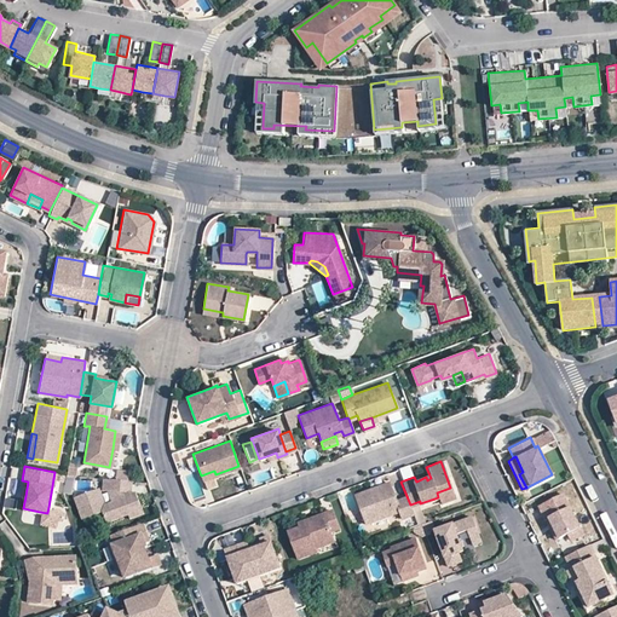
[(115,478),(102,477),(101,488),(97,488),(96,486),(71,496),(80,517),(101,509),(104,520),(126,512),(124,507),(138,502),(133,490),(128,490),(130,479),(126,479),(126,471),(115,470),(115,478)]
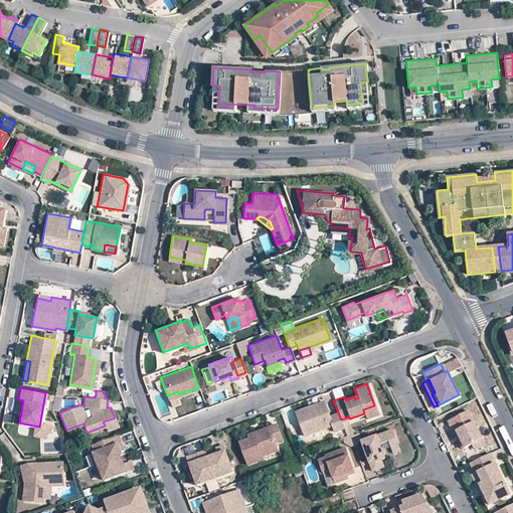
[(175,392),(167,395),(170,402),(178,399),(175,392)]
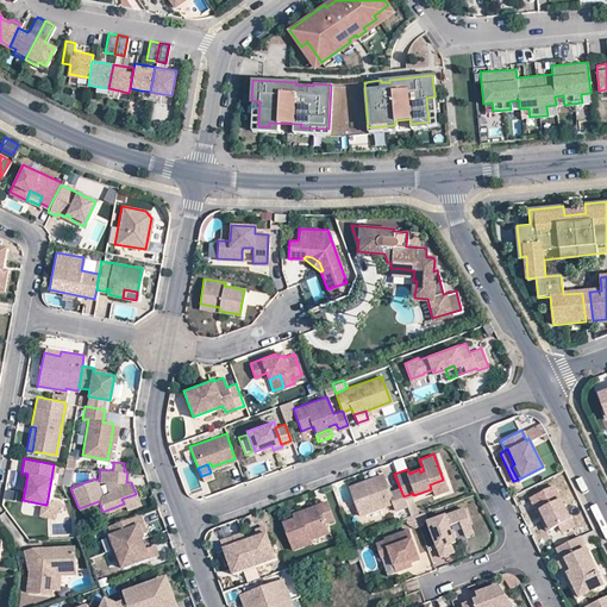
[(388,492),(381,474),(371,476),(373,481),(369,482),(368,479),(348,486),(358,514),(392,502),(394,508),(406,505),(404,496),(399,488),(388,492)]
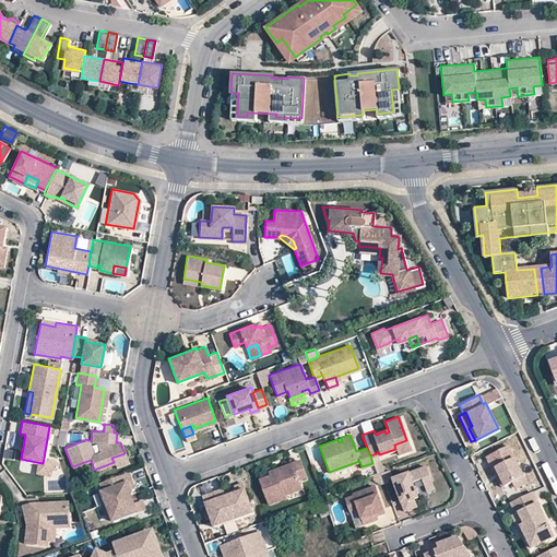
[(410,448),(406,440),(394,445),(395,449),(398,453),(410,448)]
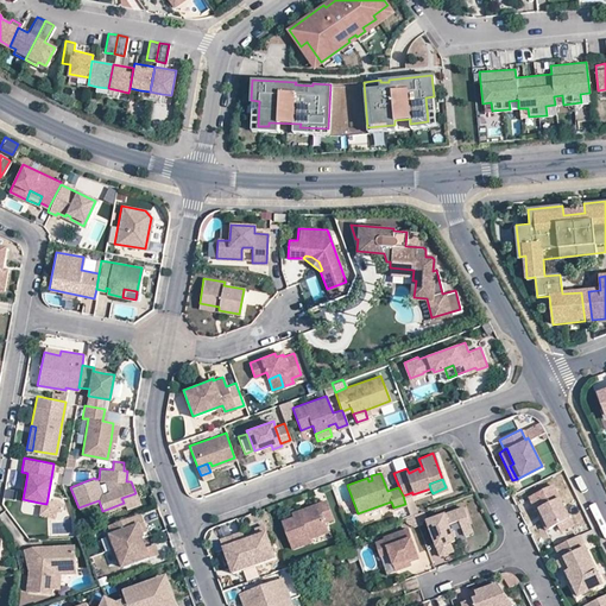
[(542,515),(538,516),(544,528),(556,523),(568,516),(551,484),(528,496),(534,510),(535,509),(538,507),(542,515)]
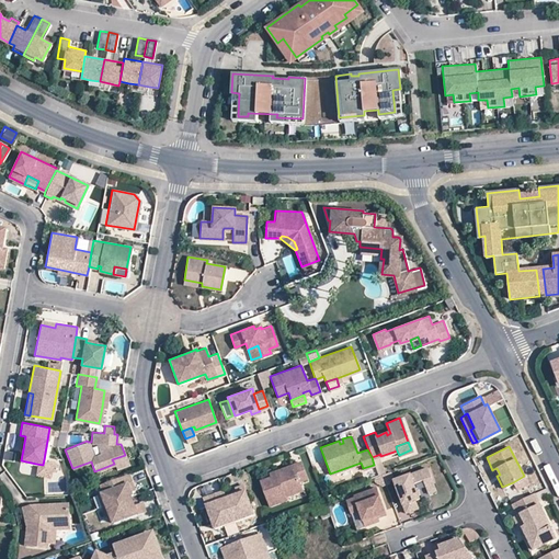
[(125,455),(112,459),(114,464),(115,468),(127,463),(125,455)]
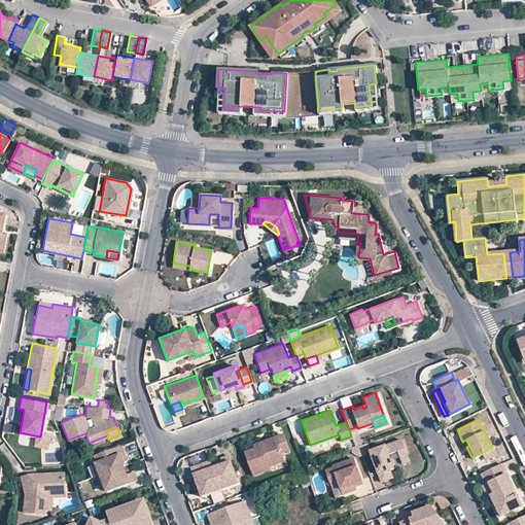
[(40,436),(34,435),(33,443),(46,445),(47,439),(51,440),(53,433),(41,431),(40,436)]
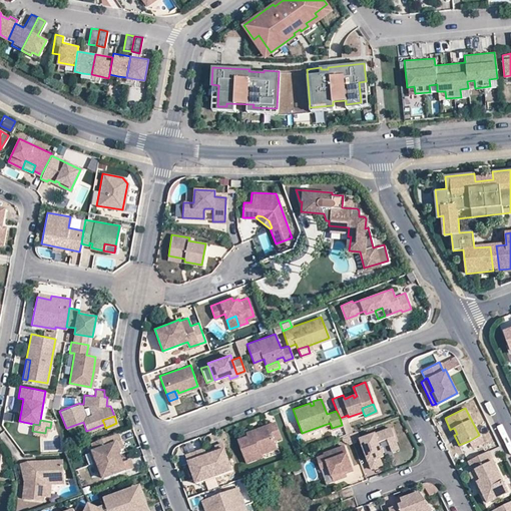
[(274,421),(249,430),(250,434),(246,435),(236,439),(244,462),(261,456),(259,453),(258,450),(274,444),(272,439),(279,436),(274,421)]
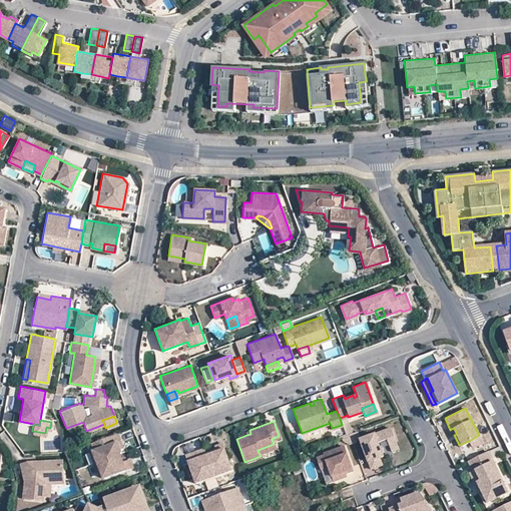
[(390,426),(359,438),(370,467),(381,463),(378,456),(382,454),(377,441),(386,438),(385,435),(392,432),(390,426)]
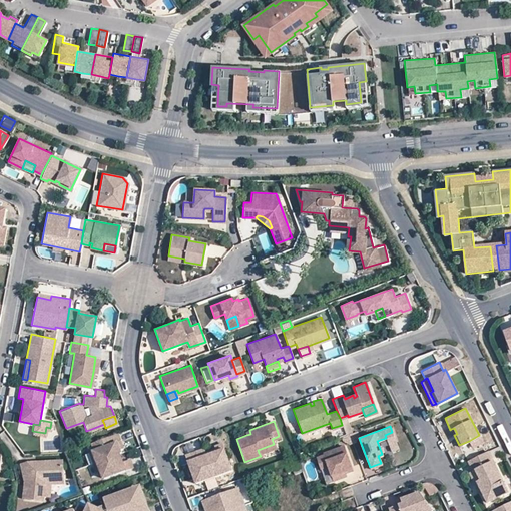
[(357,433),(356,430),(348,433),(351,441),(355,440),(357,433)]
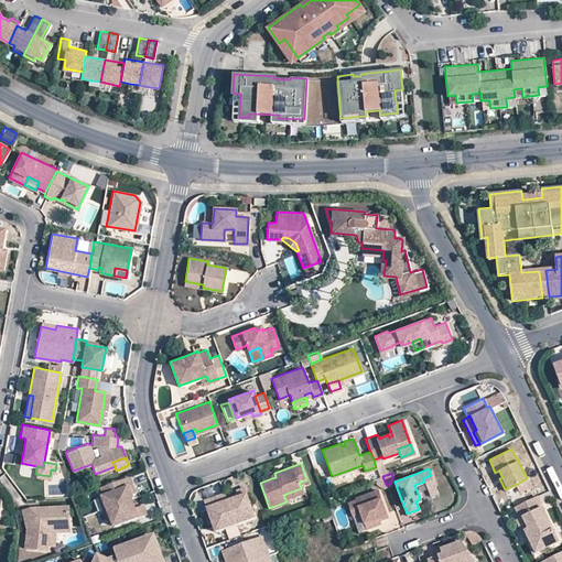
[(129,496),(128,493),(130,493),(133,490),(128,475),(99,486),(103,494),(97,496),(105,518),(109,517),(111,523),(144,511),(141,504),(133,507),(129,496)]
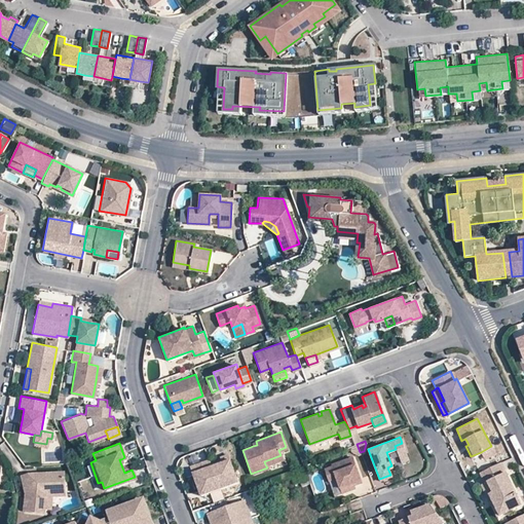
[(408,458),(402,443),(395,446),(396,449),(400,461),(408,458)]
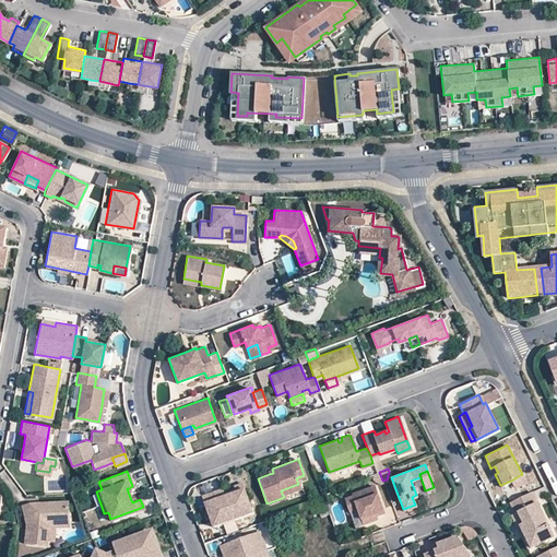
[(379,472),(370,475),(371,478),(378,482),(382,481),(379,472)]
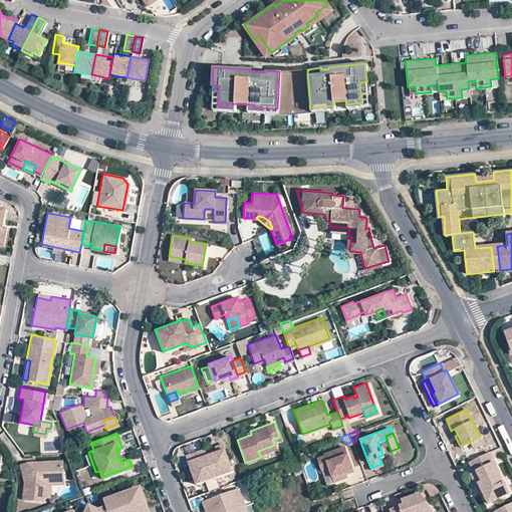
[(480,436),(470,442),(473,447),(483,442),(480,436)]
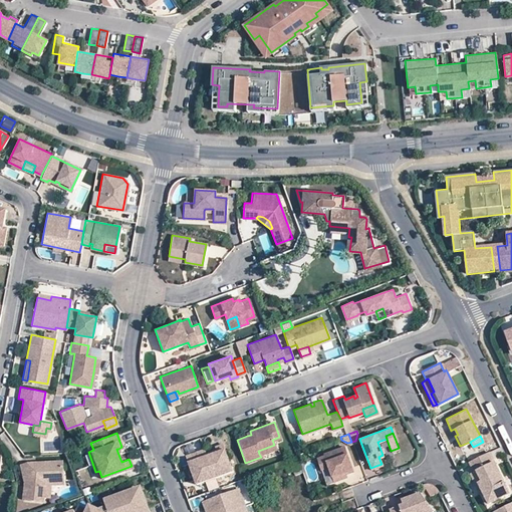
[(204,453),(203,449),(187,454),(192,466),(189,467),(193,477),(195,476),(198,483),(231,470),(221,443),(214,446),(215,448),(216,452),(205,455),(204,453)]
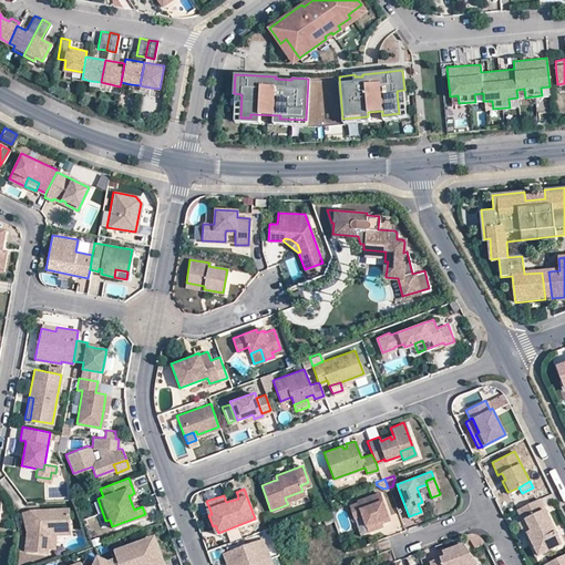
[(302,491),(285,497),(286,501),(304,494),(302,491)]
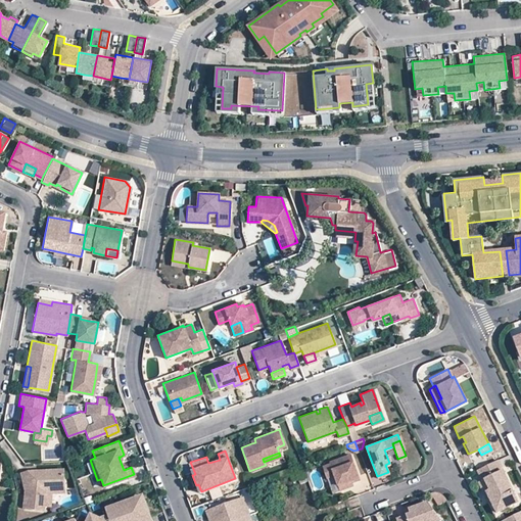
[(359,478),(349,453),(328,461),(329,463),(321,465),(326,477),(333,474),(339,489),(347,486),(345,481),(349,479),(350,481),(359,478)]
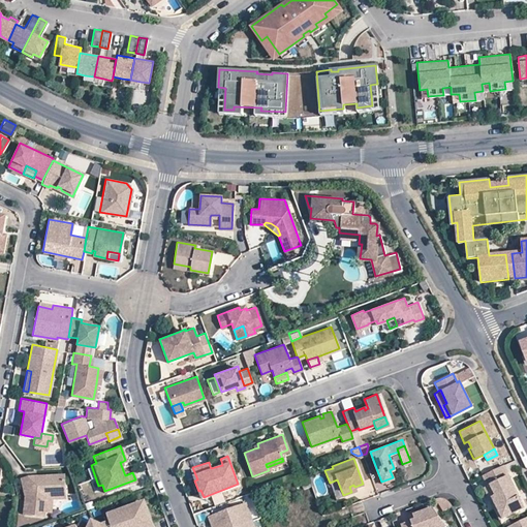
[(522,506),(501,464),(481,474),(486,485),(483,486),(488,497),(491,496),(501,517),(522,506)]
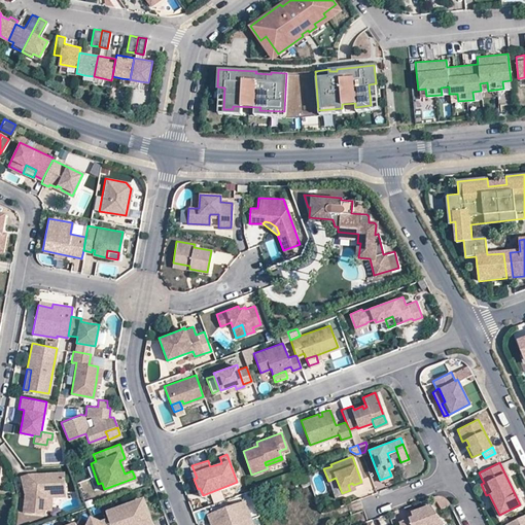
[(98,484),(91,463),(85,465),(94,485),(98,484)]
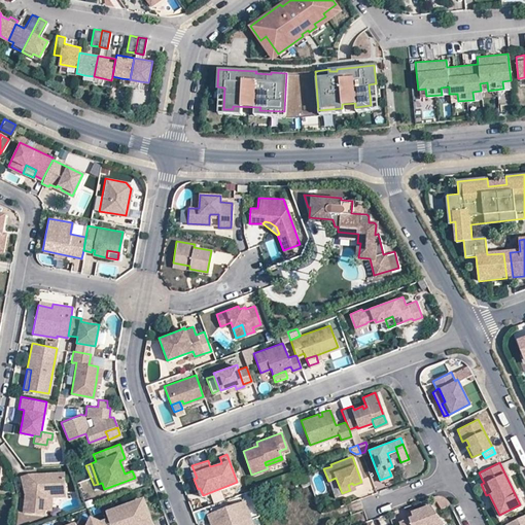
[(64,474),(27,475),(20,476),(24,494),(22,511),(42,514),(45,492),(64,492),(64,474)]
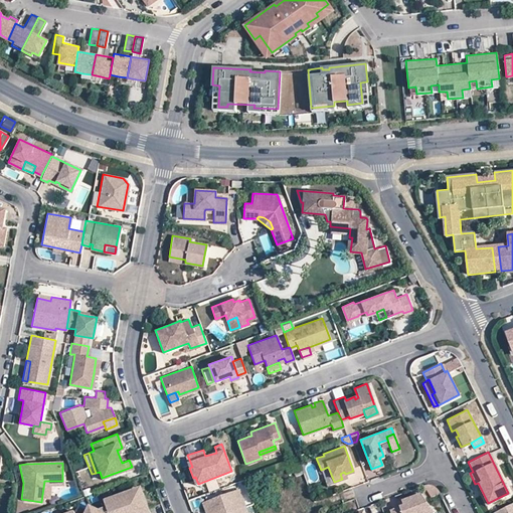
[(334,482),(328,467),(321,470),(326,484),(334,482)]
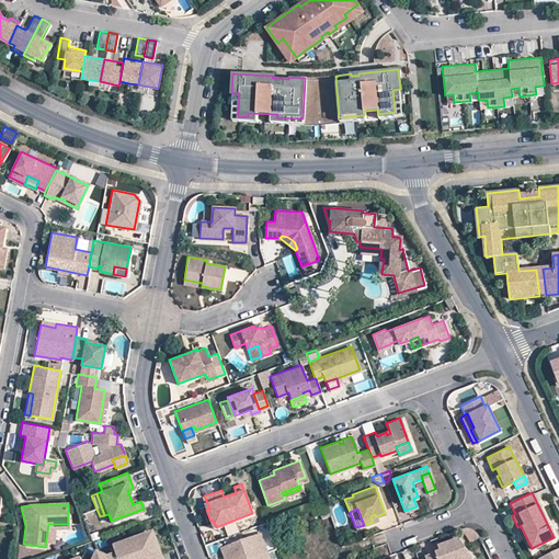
[(68,524),(48,524),(46,543),(53,543),(54,528),(68,529),(68,524)]
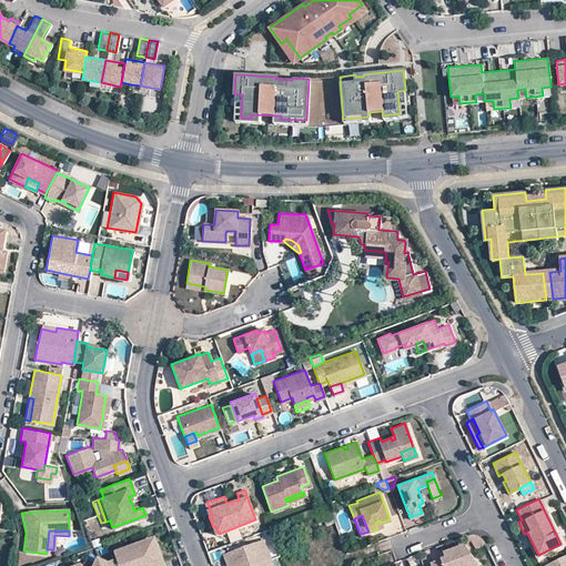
[(483,543),(481,538),(479,537),(475,534),(473,533),(467,533),(465,534),(475,547),(483,543)]
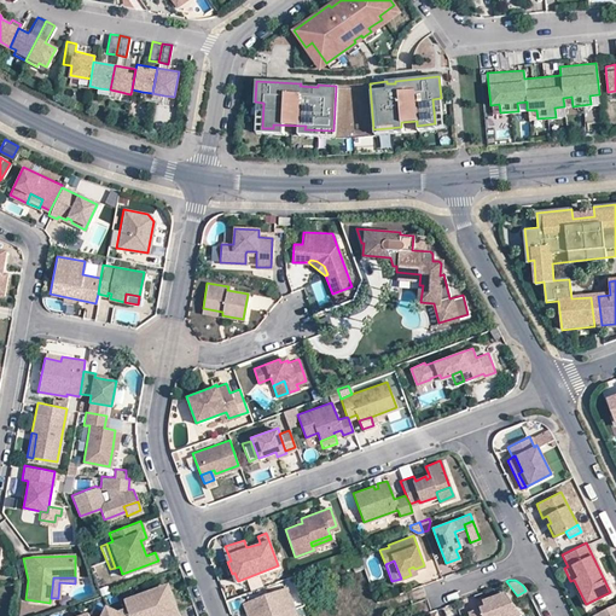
[(586,604),(574,580),(570,581),(582,605),(586,604)]
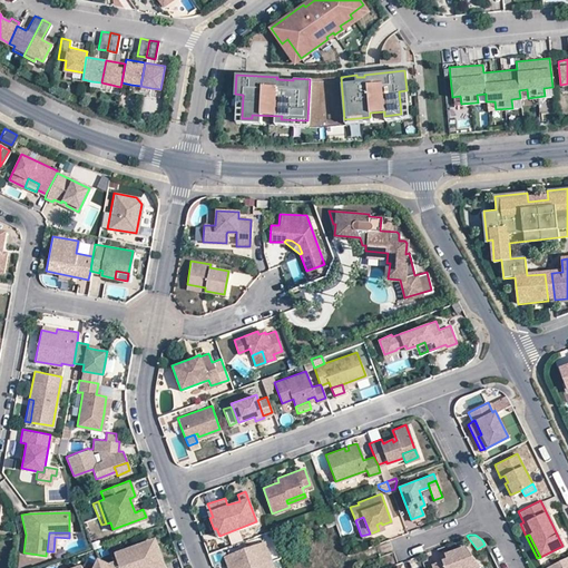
[(273,567),(263,540),(223,555),(227,567),(273,567)]
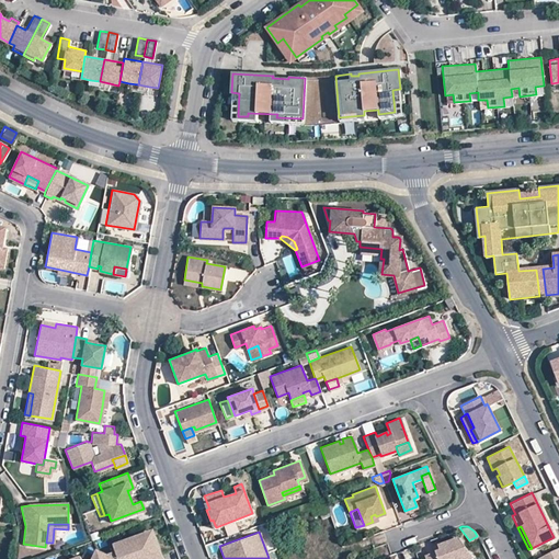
[(133,536),(126,538),(112,544),(114,550),(89,558),(80,558),(79,556),(69,558),(162,558),(153,535),(135,542),(133,536)]
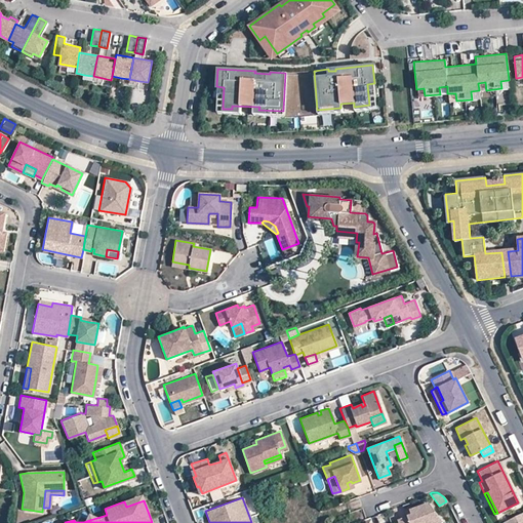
[(438,522),(441,521),(428,503),(408,509),(410,514),(396,519),(397,522),(438,522)]
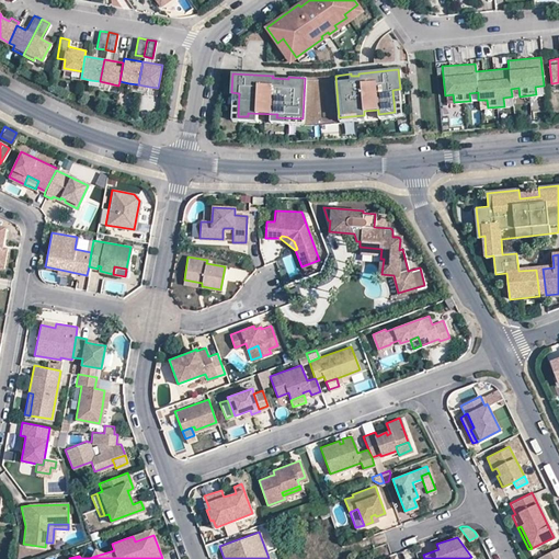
[(556,558),(558,557),(558,549),(558,547),(536,557),(536,558),(556,558)]
